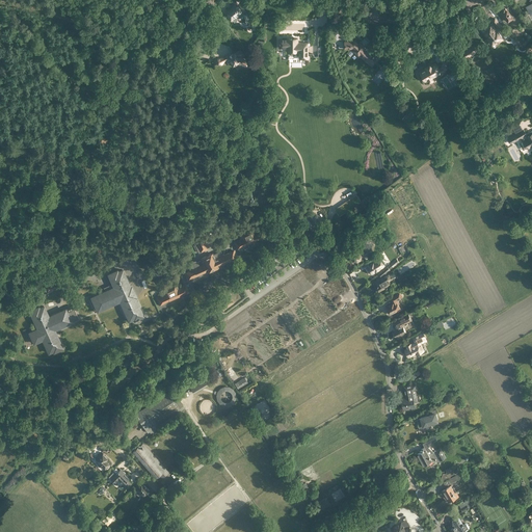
[(162,0),(163,1),(158,5),(161,9),(170,3),(167,0),(162,0)]
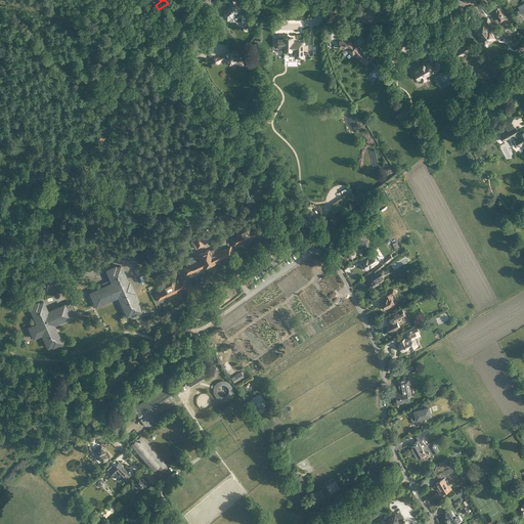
[(500,22),(506,17),(500,10),(504,8),(508,12),(510,14),(512,13),(504,2),(495,8),(496,9),(493,11),(500,22)]
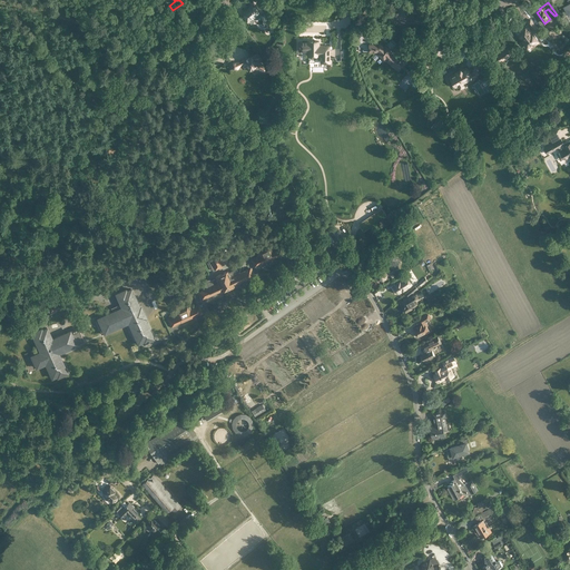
[(243,17),(245,20),(248,20),(249,22),(259,15),(266,31),(272,28),(264,11),(259,13),(258,12),(258,9),(256,7),(253,6),(252,5),(243,12),(243,13),(243,17)]
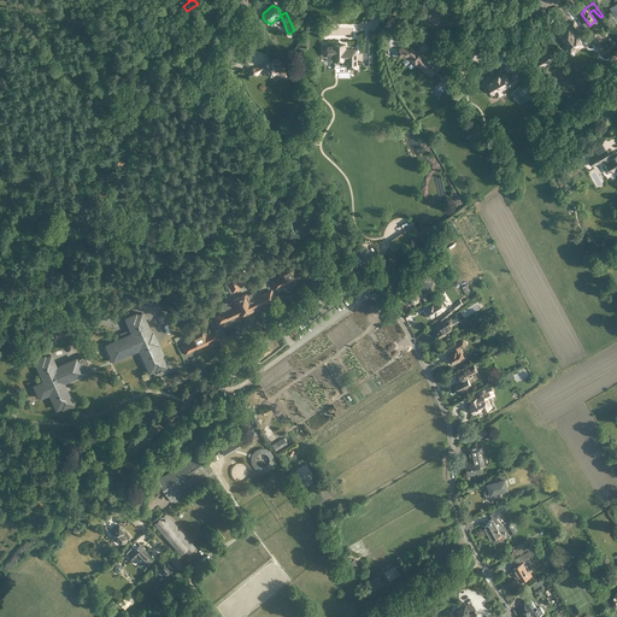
[(565,45),(571,52),(582,43),(579,37),(583,33),(575,22),(571,24),(575,29),(579,27),(581,30),(575,34),(571,29),(568,31),(566,30),(563,33),(564,34),(560,36),(565,45)]
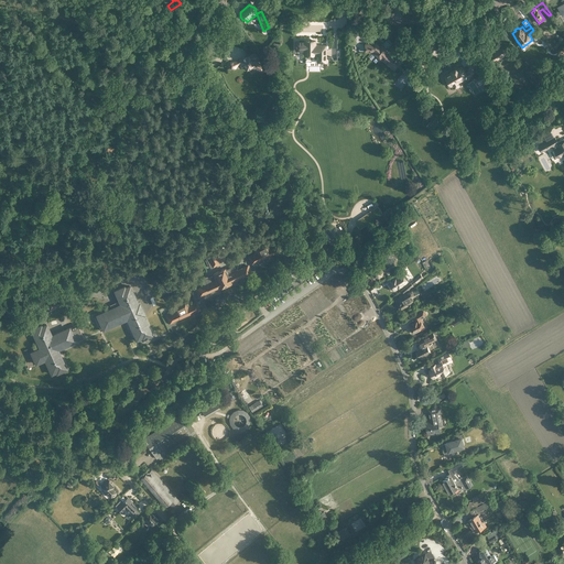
[(326,62),(326,44),(315,44),(315,41),(295,41),(295,45),(295,54),(305,54),(305,62),(326,62)]
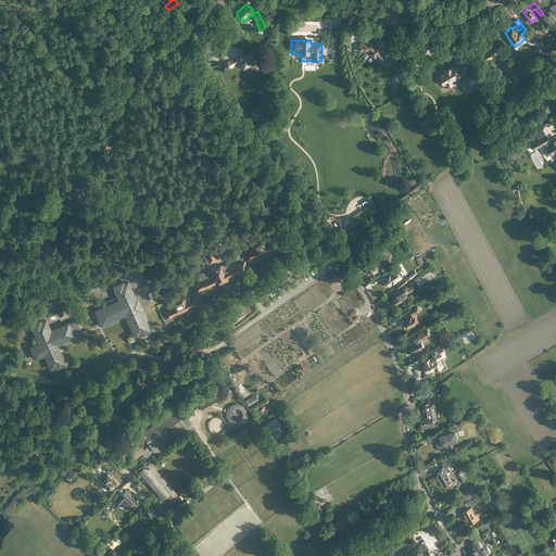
[(369,50),(364,57),(367,59),(370,54),(373,55),(373,57),(374,58),(375,58),(377,60),(388,68),(389,67),(390,67),(394,63),(393,62),(394,61),(396,58),(393,54),(391,58),(390,59),(381,52),(382,51),(379,48),(373,42),(373,43),(359,43),(361,50),(366,50),(369,50)]
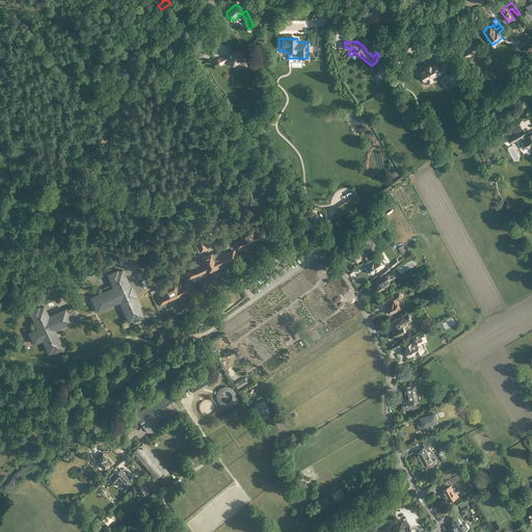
[(474,53),(474,54),(481,50),(476,43),(468,49),(468,50),(463,52),(467,58),(474,53)]
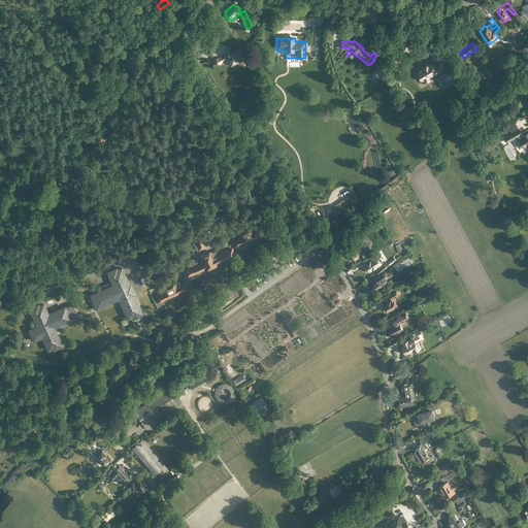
[(229,54),(222,58),(213,58),(213,65),(220,65),(220,61),(223,61),(226,60),(228,63),(229,62),(231,66),(236,63),(245,67),(249,62),(241,59),(239,56),(242,54),(239,50),(233,53),(232,53),(230,54),(229,54)]
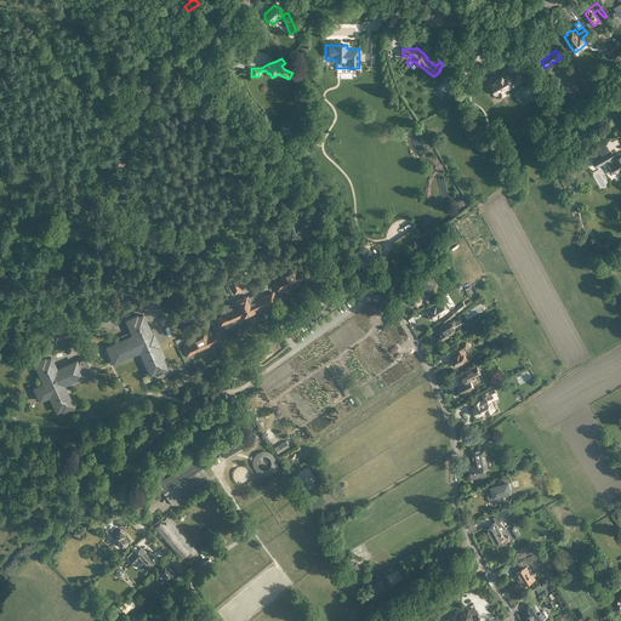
[(490,84),(495,93),(505,89),(506,92),(512,89),(511,87),(520,81),(524,70),(518,68),(516,79),(513,80),(508,73),(503,75),(502,75),(496,79),(497,80),(490,84)]
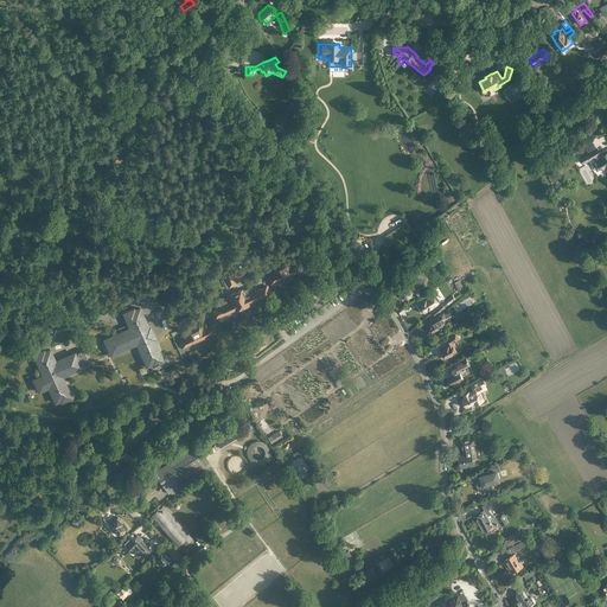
[(517,85),(522,94),(528,90),(523,82),(517,85)]
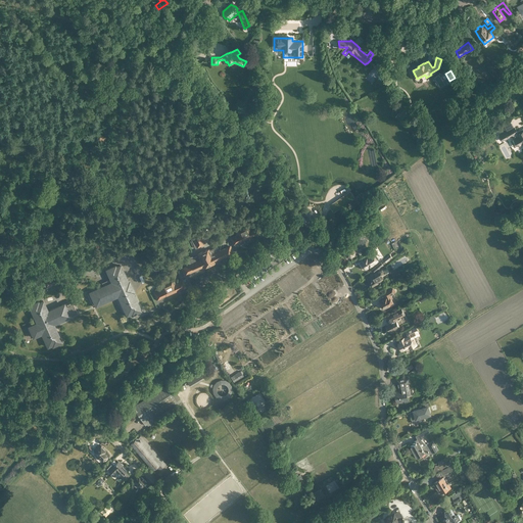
[(522,131),(520,133),(519,131),(520,130),(518,126),(509,129),(510,133),(514,132),(515,135),(515,136),(517,144),(522,142),(522,143),(522,131)]
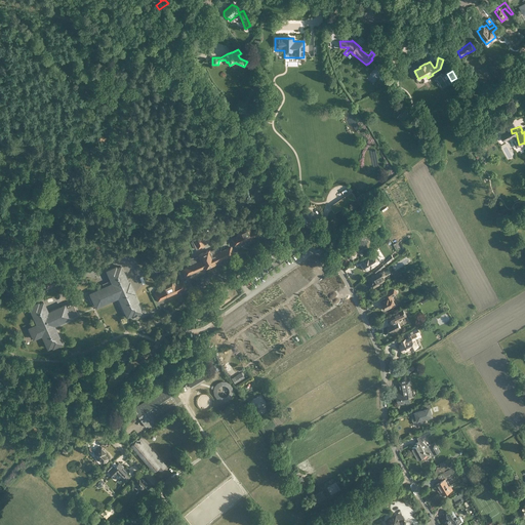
[(301,217),(307,226),(312,221),(307,214),(301,217)]
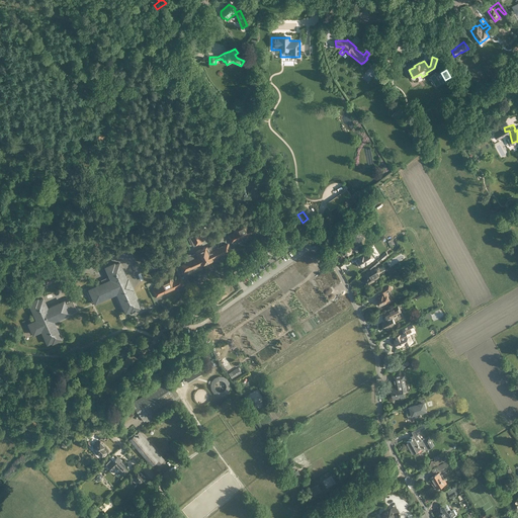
[(235,233),(231,235),(229,236),(231,242),(259,230),(256,224),(250,226),(249,225),(248,226),(247,223),(234,229),(235,232),(234,232),(235,233)]
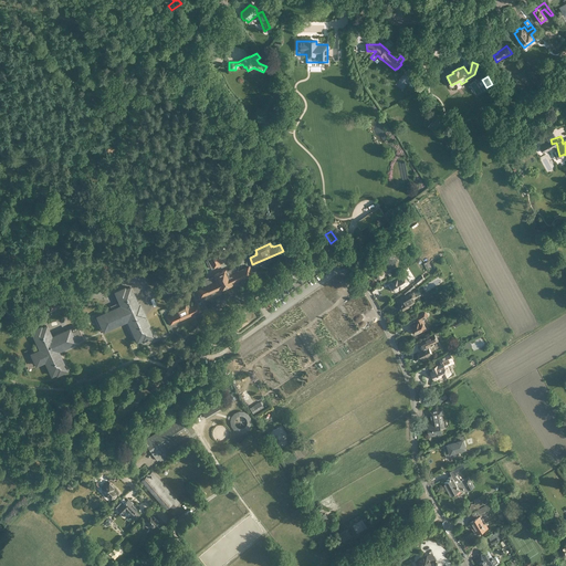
[(218,255),(215,249),(207,252),(210,259),(208,260),(211,269),(212,269),(221,265),(219,259),(220,259),(219,255),(218,255)]
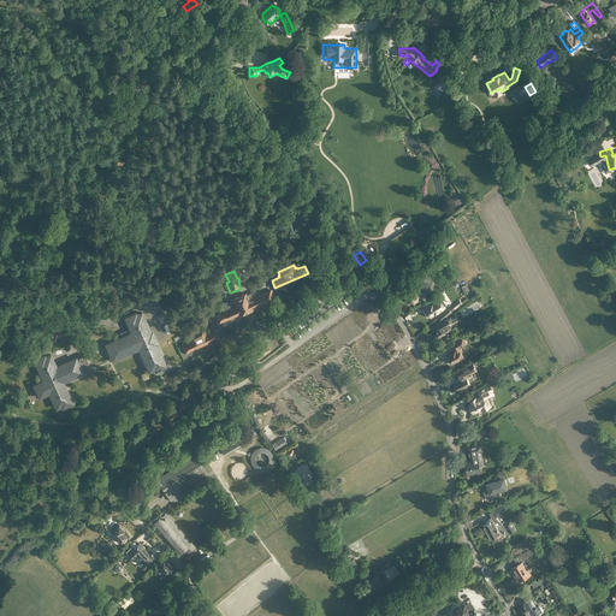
[(410,288),(406,290),(408,292),(407,298),(409,302),(414,302),(418,301),(419,297),(419,296),(420,295),(425,292),(426,291),(428,291),(431,290),(430,290),(432,283),(428,282),(428,279),(425,278),(424,278),(421,277),(421,278),(420,279),(420,282),(420,284),(418,284),(418,285),(418,286),(416,289),(416,290),(414,291),(412,291),(410,288)]
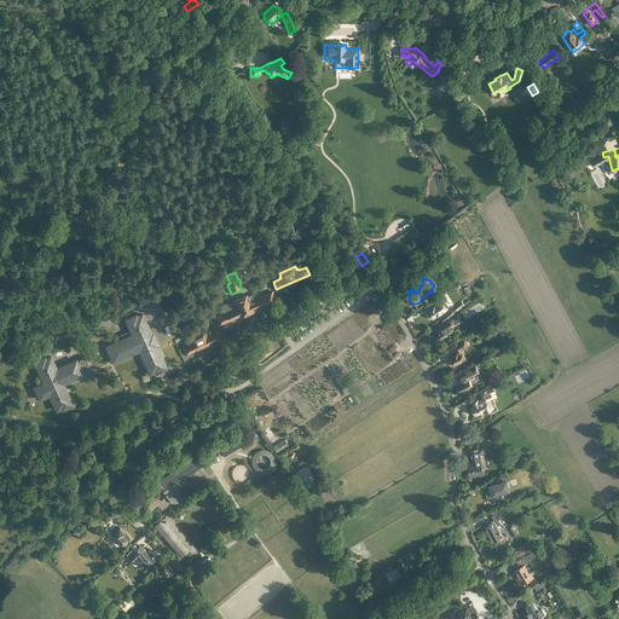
[(254,311),(254,310),(276,300),(272,291),(260,296),(258,291),(248,296),(247,294),(233,300),(235,302),(229,305),(227,304),(221,306),(224,312),(225,311),(226,312),(215,317),(219,325),(241,316),(241,317),(254,311)]
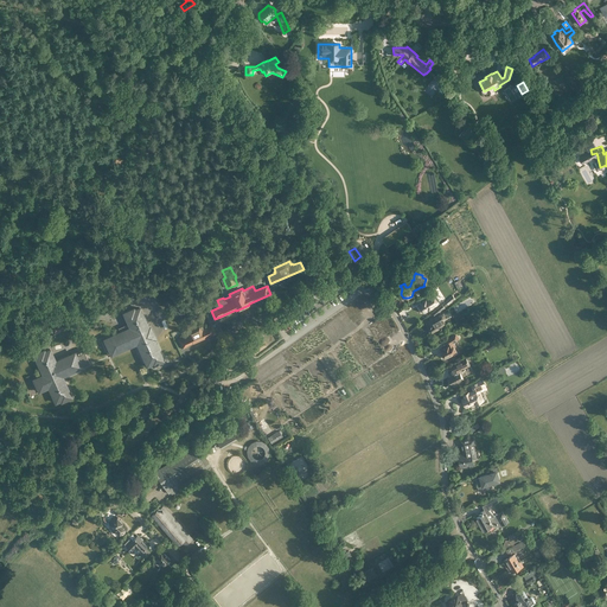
[(436,291),(427,295),(429,298),(419,305),(425,312),(429,310),(433,307),(433,306),(439,304),(438,301),(439,300),(436,295),(439,294),(436,291)]
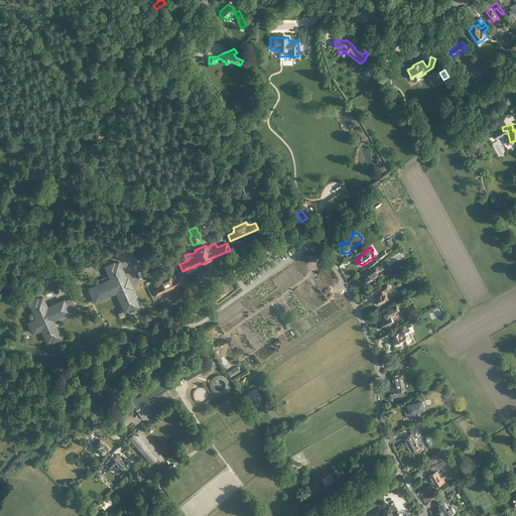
[(368,282),(379,276),(379,275),(378,274),(379,273),(378,272),(381,271),(377,264),(382,259),(385,256),(387,254),(385,251),(383,253),(367,266),(370,269),(364,272),(366,276),(365,277),(368,282)]
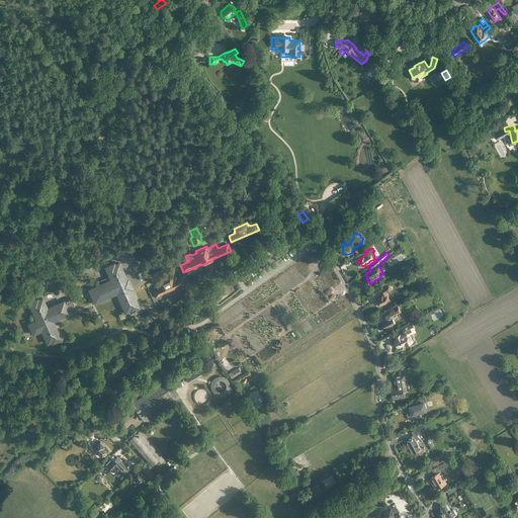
[(147,264),(150,270),(160,266),(157,260),(147,264)]
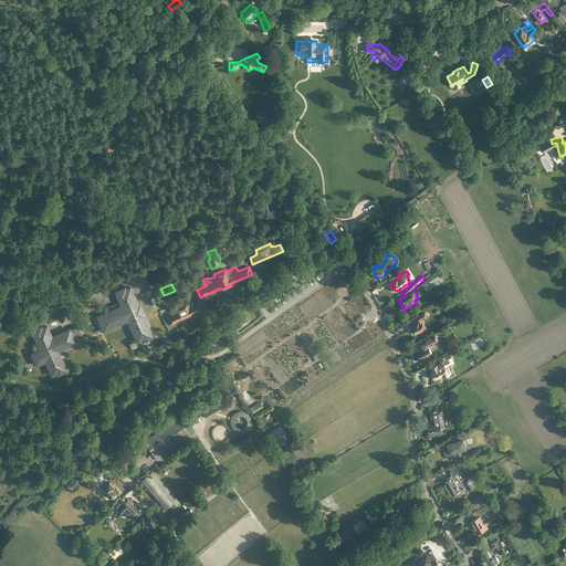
[(96,316),(94,317),(101,332),(103,331),(103,332),(127,321),(137,342),(142,339),(143,342),(154,336),(145,316),(146,316),(140,303),(139,304),(130,285),(126,287),(125,286),(114,291),(119,302),(111,306),(112,308),(96,315),(96,316)]
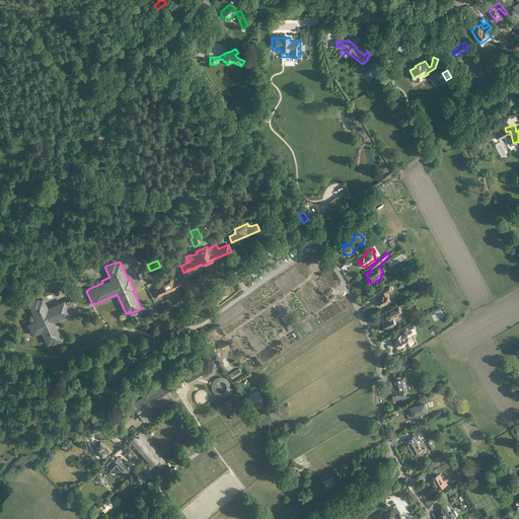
[(54,273),(50,275),(53,282),(60,279),(57,272),(58,271),(56,268),(53,269),(54,273)]
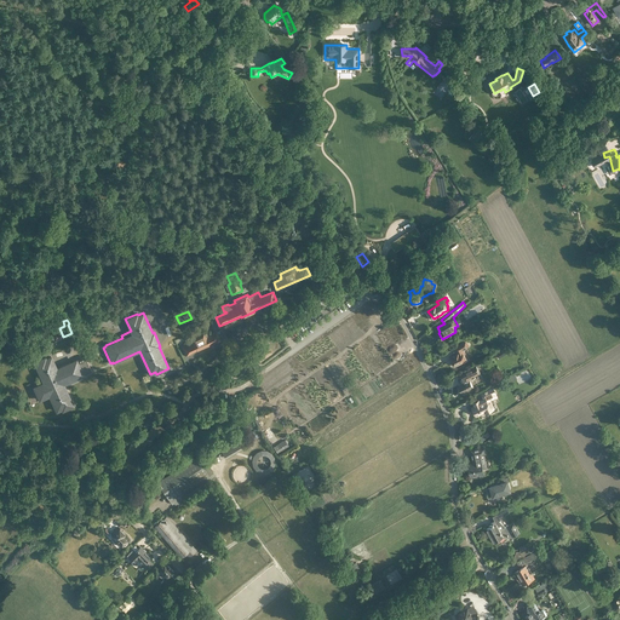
[(53,340),(63,337),(59,328),(52,332),(51,327),(46,328),(49,333),(50,333),(53,340)]
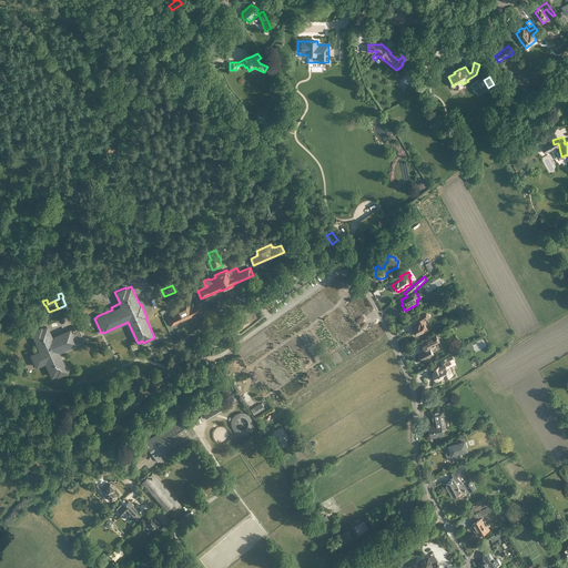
[(173,311),(175,314),(168,317),(171,325),(202,311),(199,304),(191,307),(189,303),(173,311)]
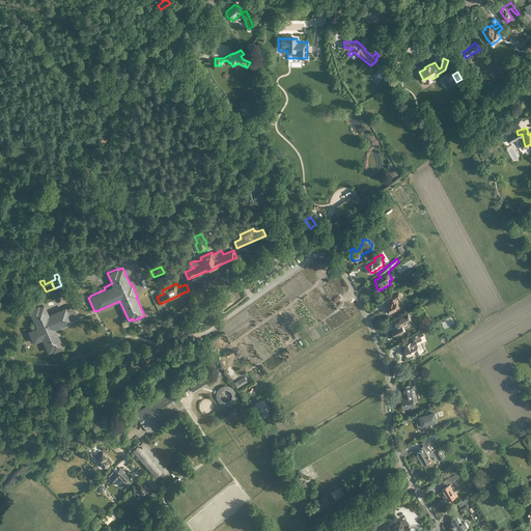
[(397,310),(396,308),(399,307),(398,304),(399,303),(397,300),(402,296),(399,290),(389,298),(391,301),(389,301),(390,304),(386,306),(390,314),(397,310)]
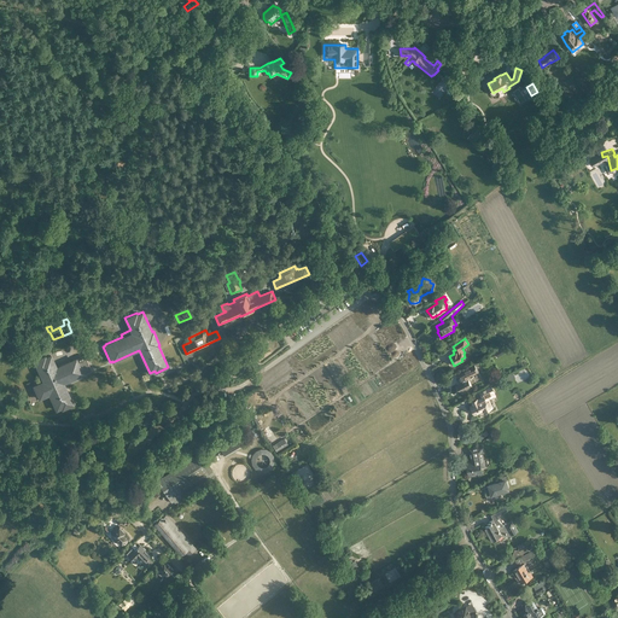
[(494,351),(497,357),(508,350),(505,345),(494,351)]
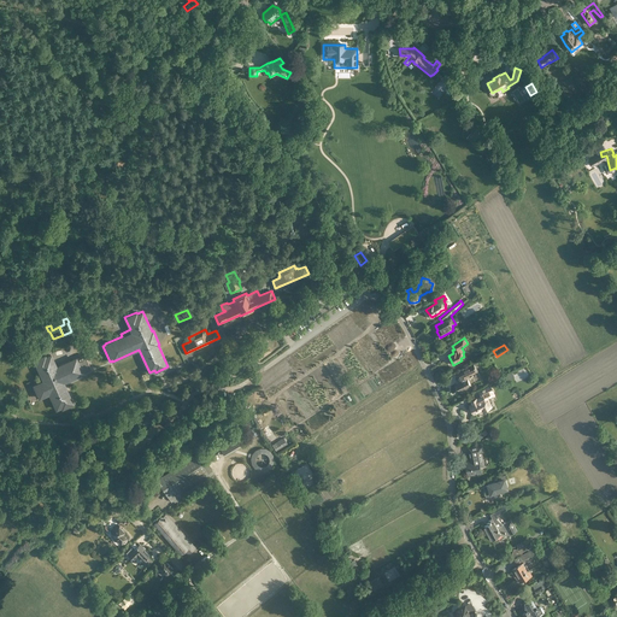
[(65,382),(84,374),(84,372),(92,369),(84,354),(77,358),(77,357),(57,365),(52,353),(46,356),(46,354),(34,359),(42,381),(33,385),(39,399),(50,394),(57,410),(62,407),(62,410),(75,404),(65,382)]
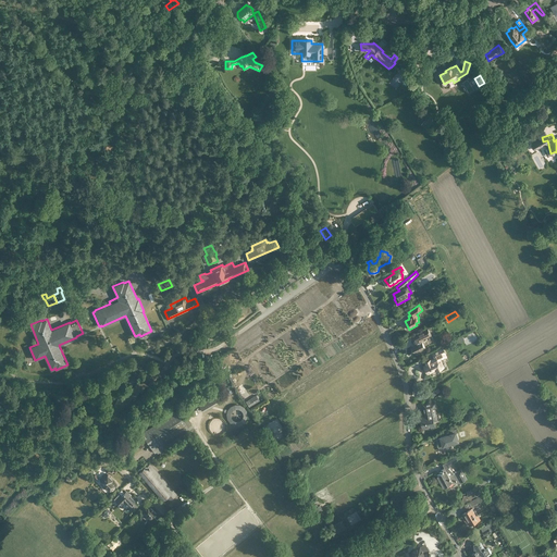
[(421,332),(411,337),(415,345),(412,346),(412,347),(412,348),(413,350),(415,351),(415,350),(416,354),(425,348),(423,344),(424,343),(423,341),(423,339),(424,338),(431,335),(428,329),(426,329),(421,332)]
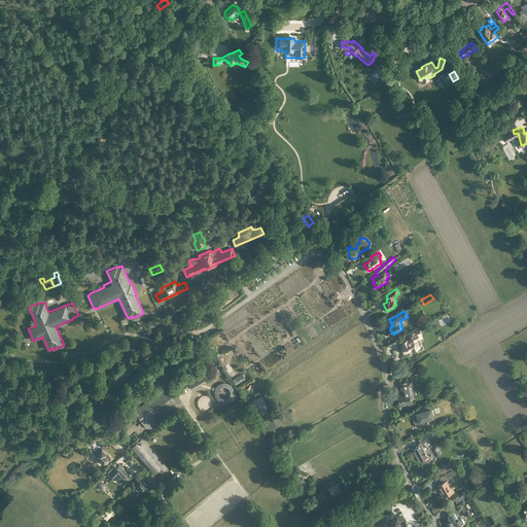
[(419,328),(408,334),(410,339),(401,343),(402,345),(400,346),(405,354),(412,351),(412,352),(421,348),(417,341),(423,338),(419,328)]
